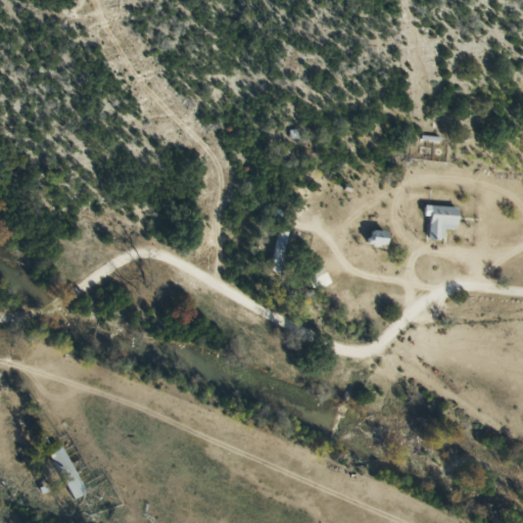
[(446,230),(460,230),(460,207),(425,206),(425,218),(430,218),(429,240),(445,241),(446,230)]
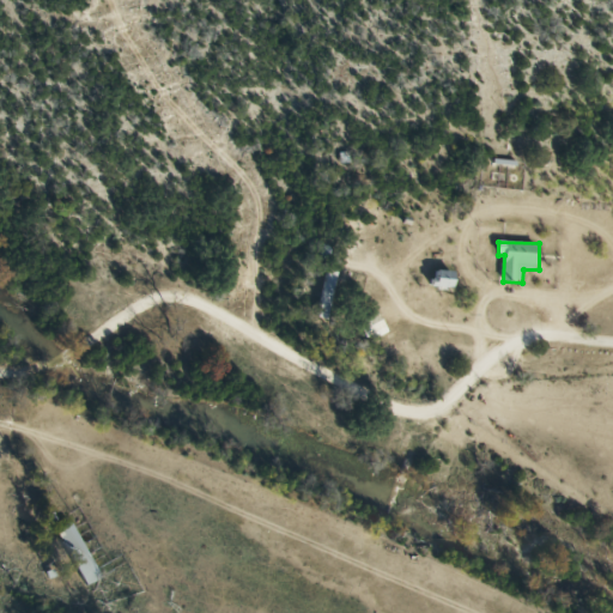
[(341,271),(328,267),(316,319),(328,321),(341,271)]
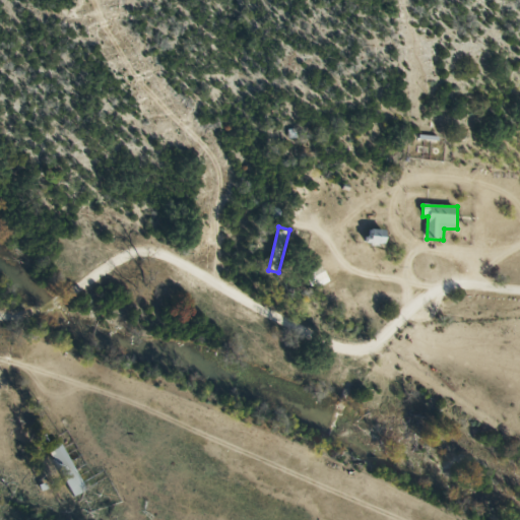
[(387,245),(387,231),(369,231),(369,245),(387,245)]
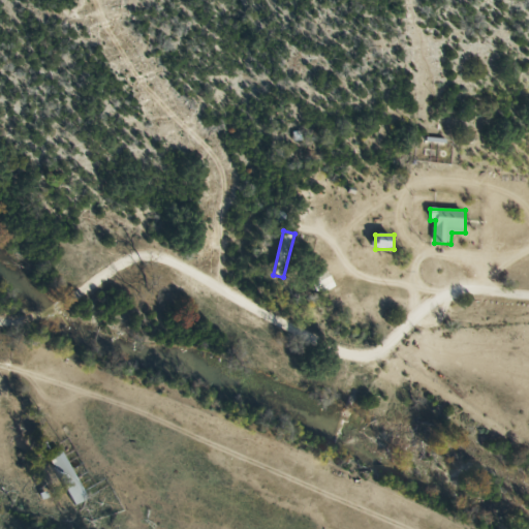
[(337,285),(328,269),(311,278),(320,294),(337,285)]
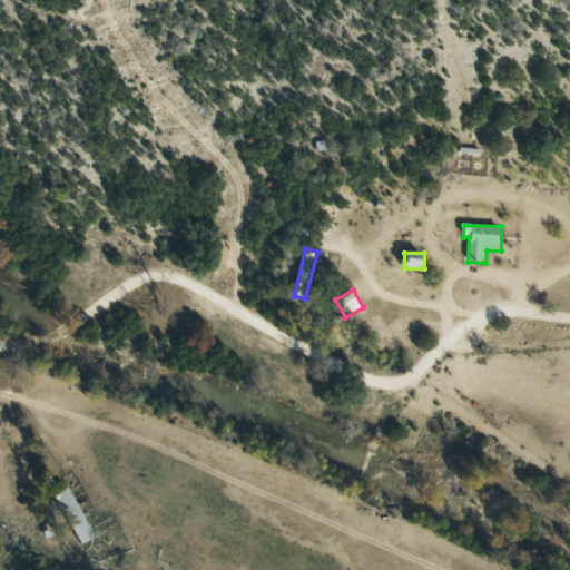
[(77,544),(94,538),(70,487),(55,493),(77,544)]
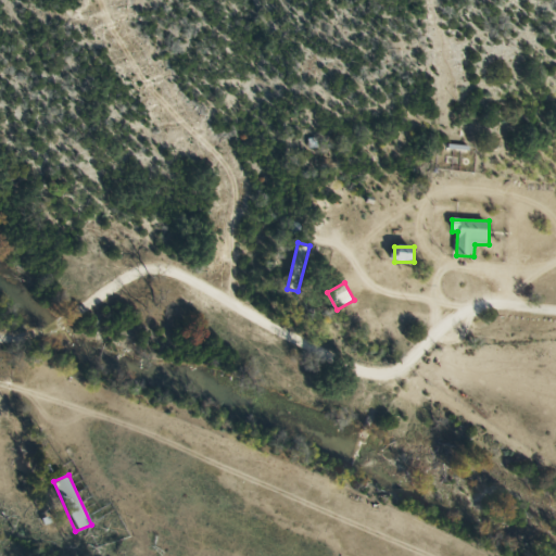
All buildings are outlined.
